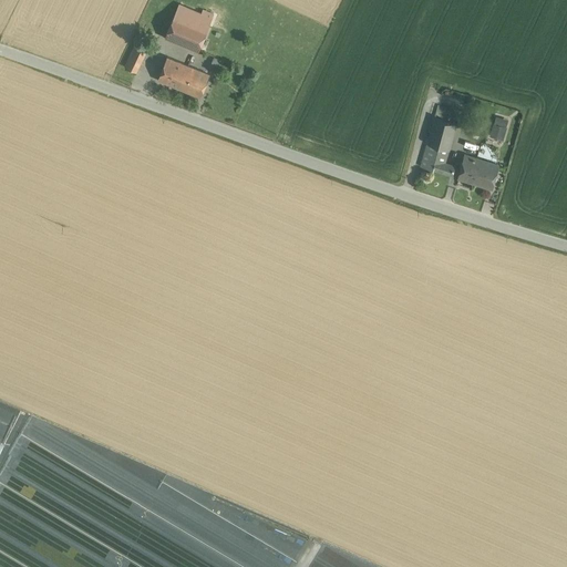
[(202,14),(178,6),(165,38),(198,51),(212,19),(202,14)]
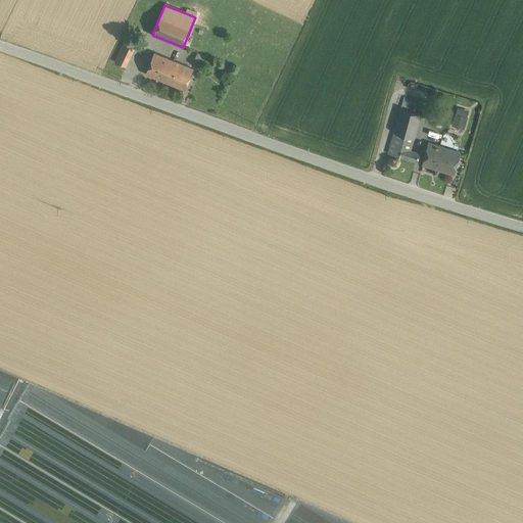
[(126,38),(114,62),(127,67),(138,43),(126,38)]
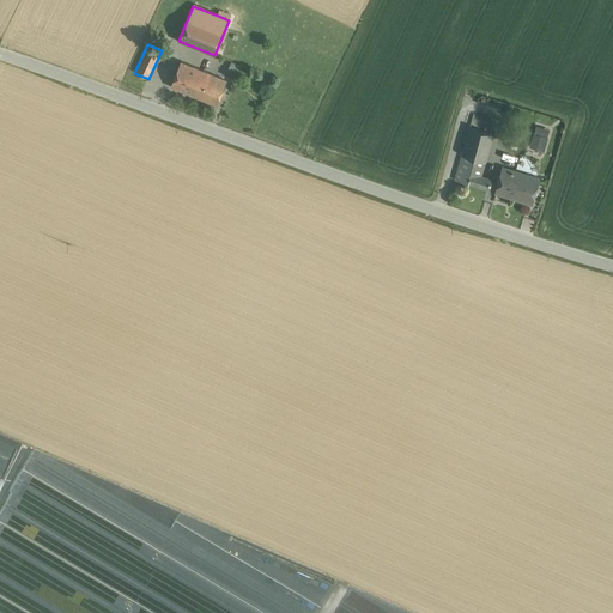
[(228,80),(181,62),(170,87),(217,105),(228,80)]
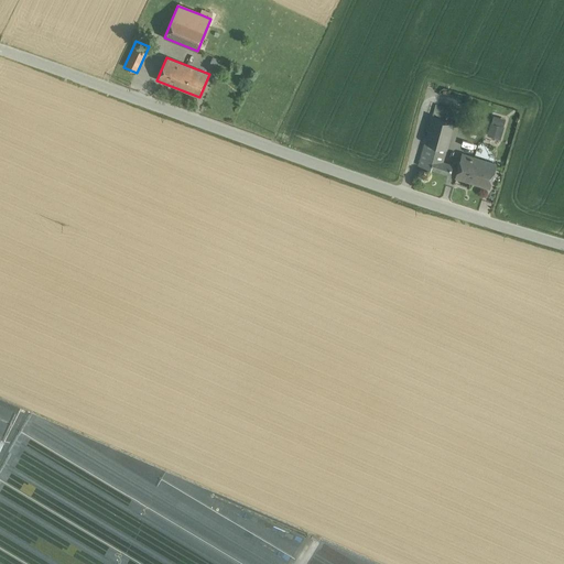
[(494,115),(491,122),(502,126),(506,118),(494,115)]
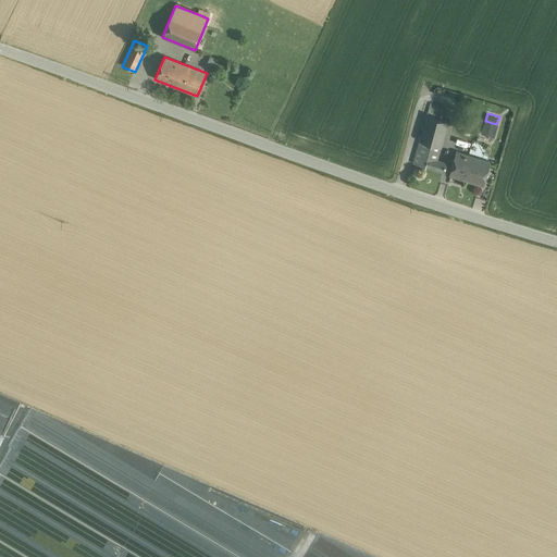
[(448,121),(426,115),(420,140),(441,147),(448,121)]
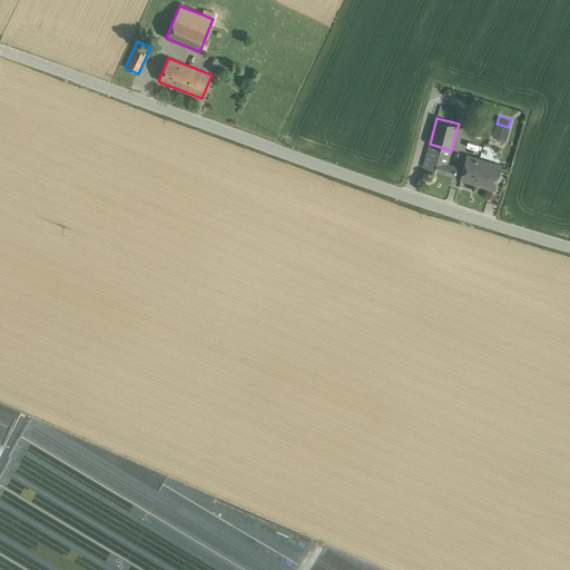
[(493,134),(505,138),(508,127),(497,124),(493,134)]
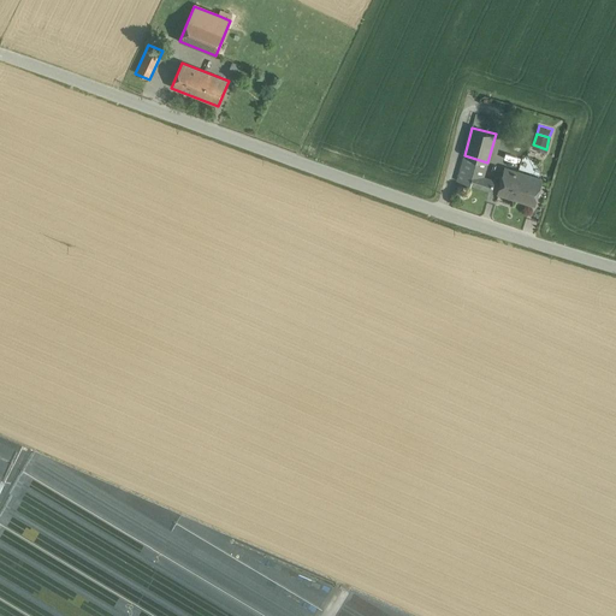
[(487,163),(465,155),(457,179),(471,184),(473,173),(484,176),(487,163)]
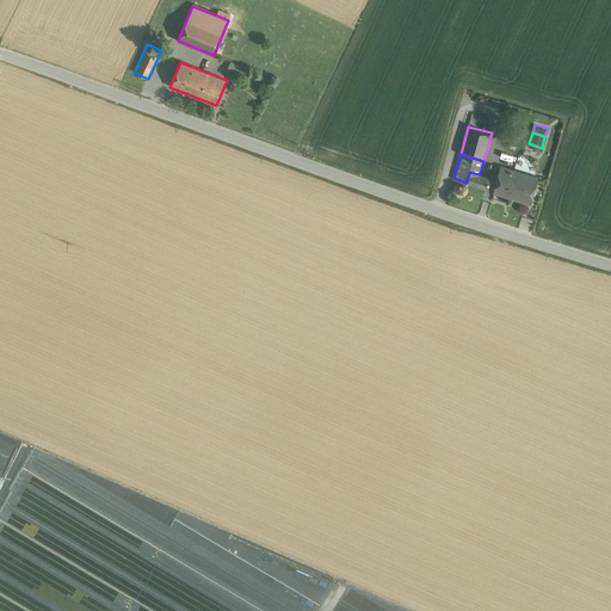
[(537,178),(501,166),(494,191),(530,202),(537,178)]
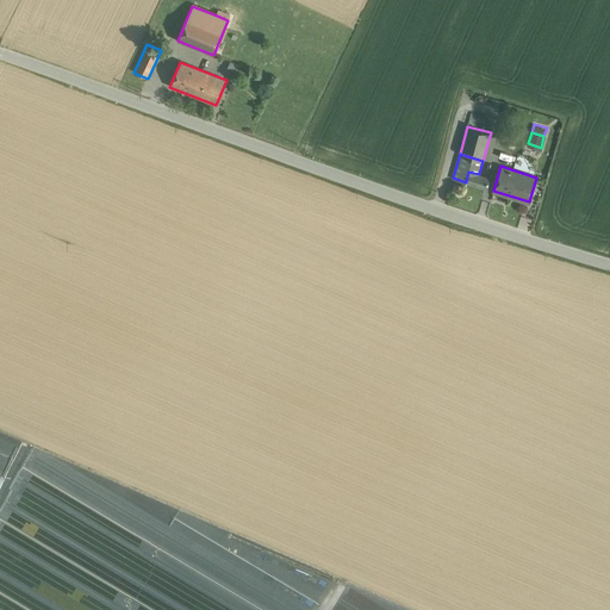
[(479,174),(468,172),(466,182),(486,188),(490,178),(479,174)]
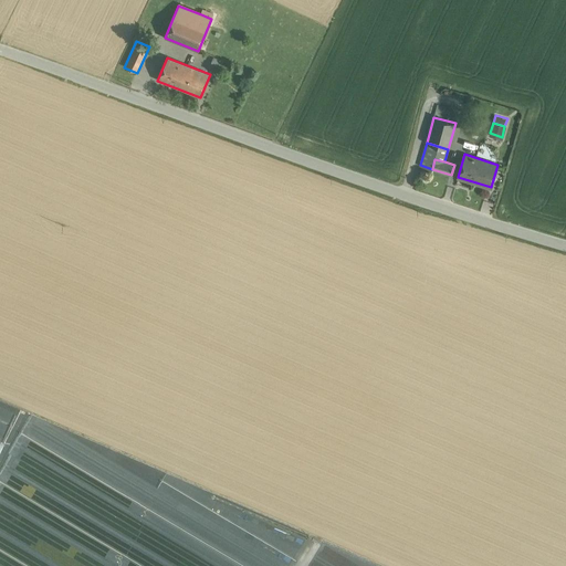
All buildings are outlined.
